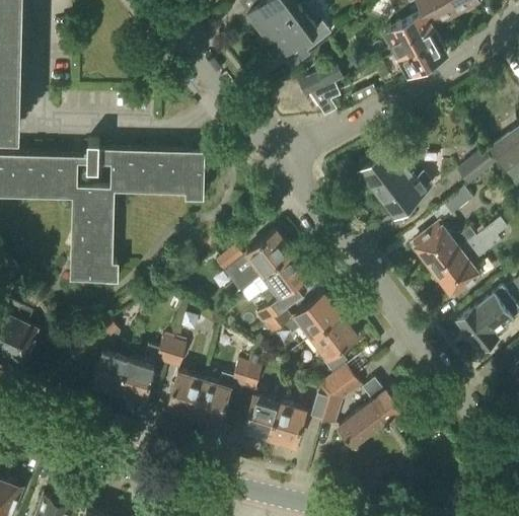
[(0,0),(0,128),(16,129),(18,0),(0,0)]
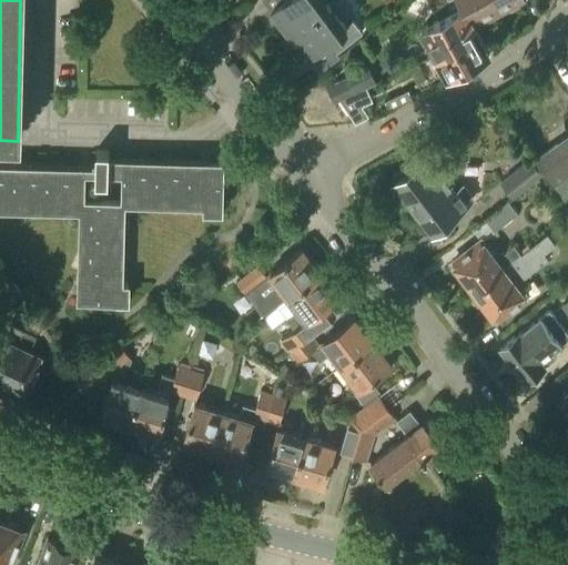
[(288,37),(328,6),(323,0),(286,0),(270,13),(288,37)]
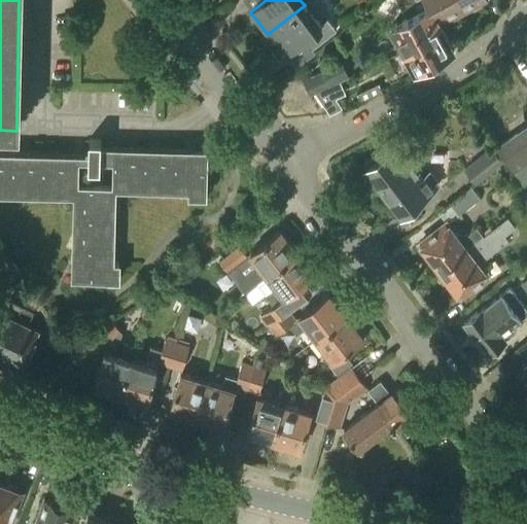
[(394,0),(402,12),(414,16),(390,29),(391,30),(388,36),(392,43),(397,43),(406,57),(422,47),(421,44),(426,42),(421,32),(423,27),(435,21),(430,11),(424,0),(418,3),(416,0),(394,0)]
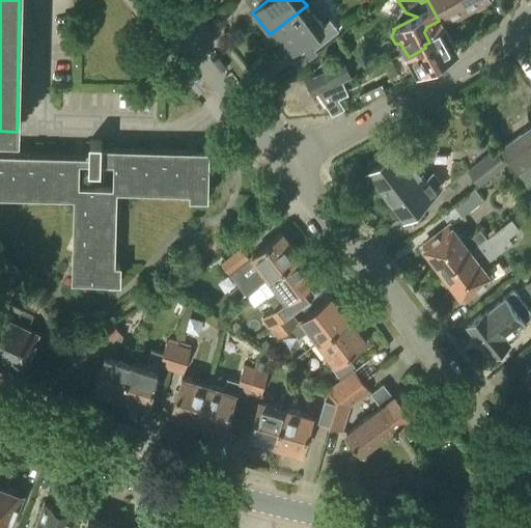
[(419,0),(421,3),(427,0),(434,11),(438,8),(447,25),(488,2),(487,0),(419,0)]
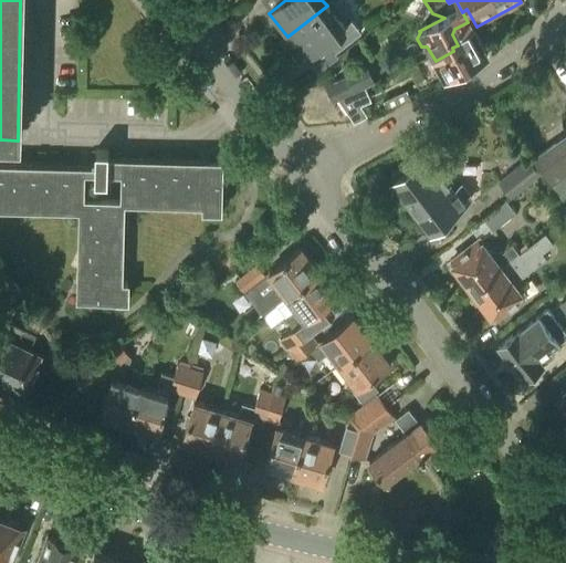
[(335,54),(360,34),(350,21),(343,27),(327,6),(287,37),(305,60),(326,43),(335,54)]
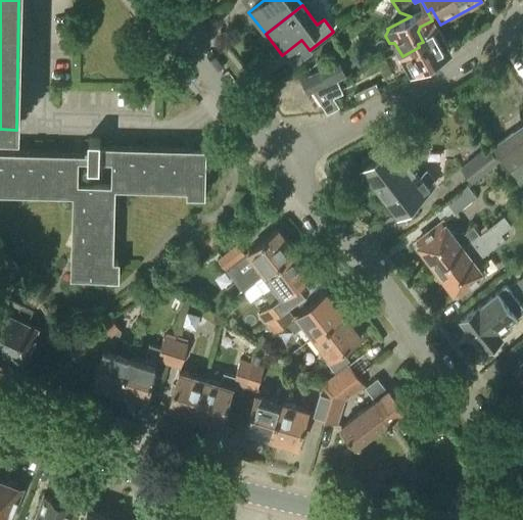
[(419,47),(402,56),(399,62),(403,71),(410,71),(411,72),(449,51),(436,27),(440,25),(431,8),(427,11),(432,20),(420,27),(418,32),(423,42),(418,44),(419,47)]
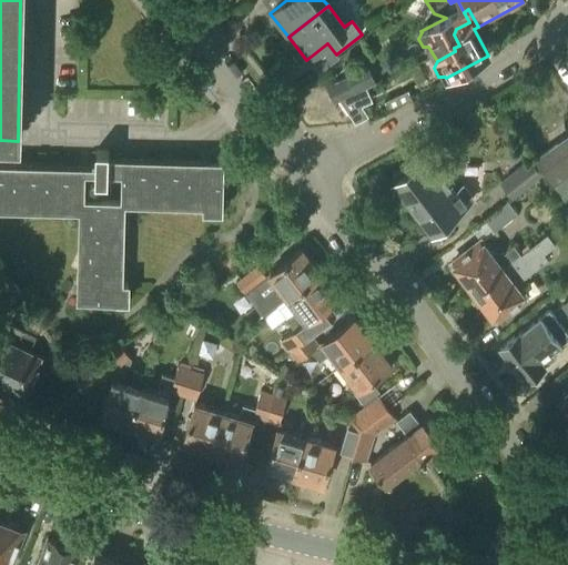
[(334,107),(366,92),(359,77),(327,91),(334,107)]
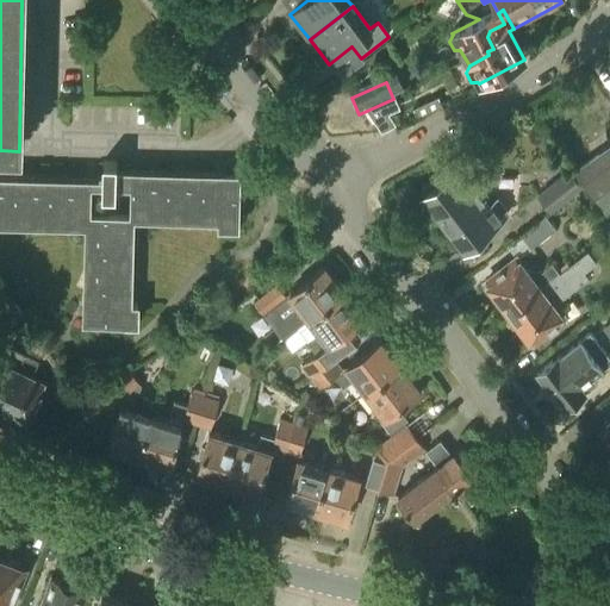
[(412,112),(417,122),(440,111),(435,101),(412,112)]
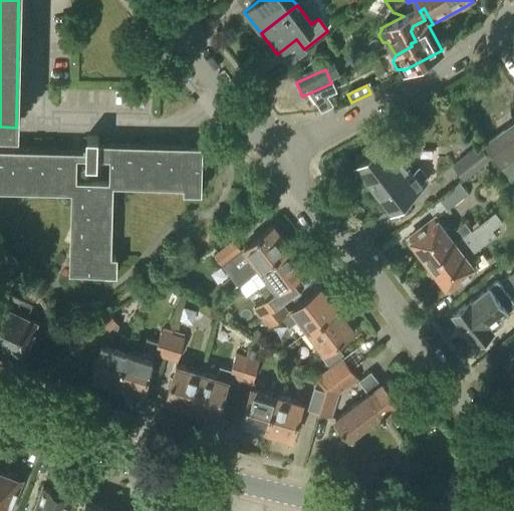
[(513,125),(486,145),(513,184),(513,186),(513,125)]
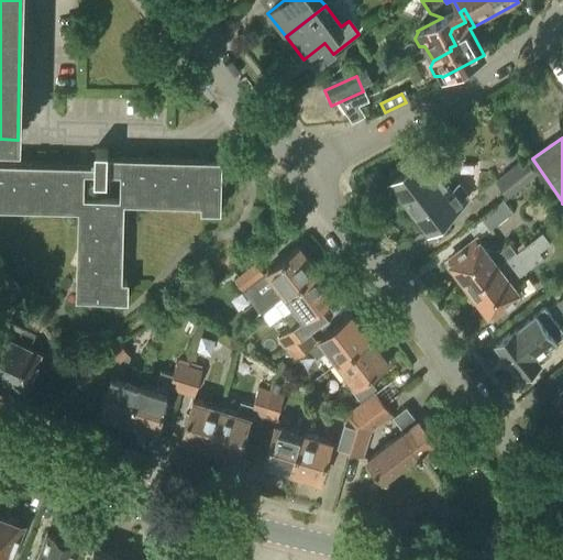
[(108,152),(95,152),(95,182),(107,183),(108,152)]
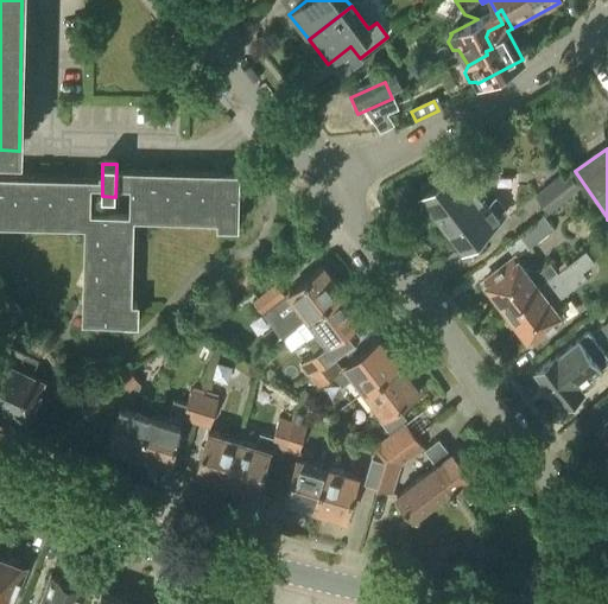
[(462,249),(479,237),(506,216),(495,203),(488,208),(466,179),(460,183),(451,172),(432,186),(430,182),(419,190),(422,194),(420,195),(450,234),(444,237),(455,252),(461,247),(462,249)]
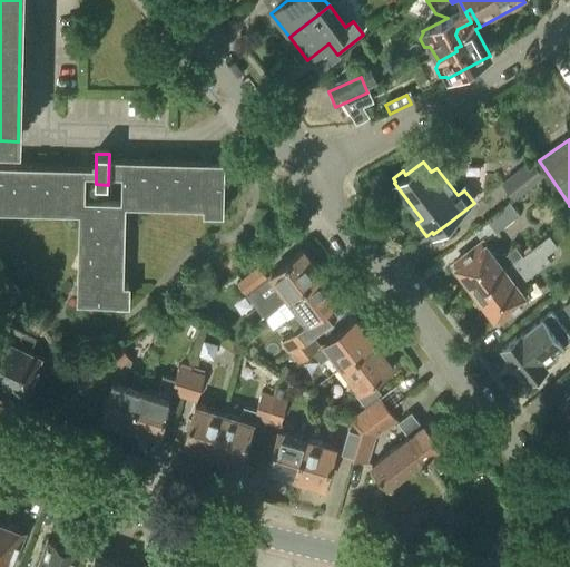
[(502,184),(513,199),(541,177),(529,163),(502,184)]
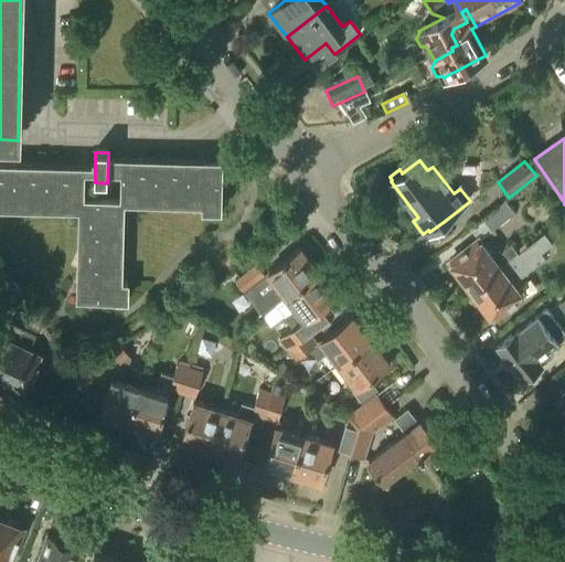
[(123,163),(121,202),(123,203),(203,205),(203,211),(220,212),(221,165),(203,165),(203,166),(123,163)]
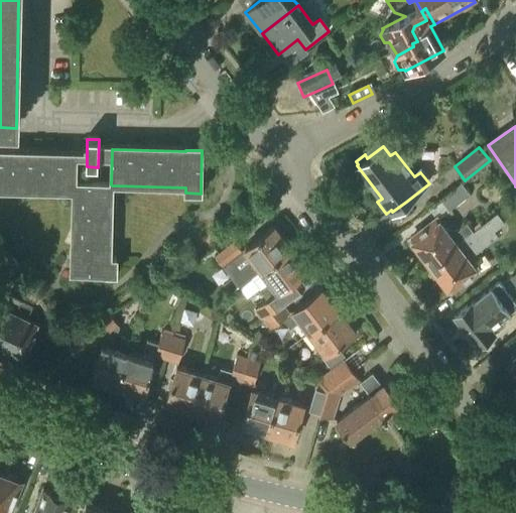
[(0,154),(0,189),(72,193),(73,156),(0,154)]
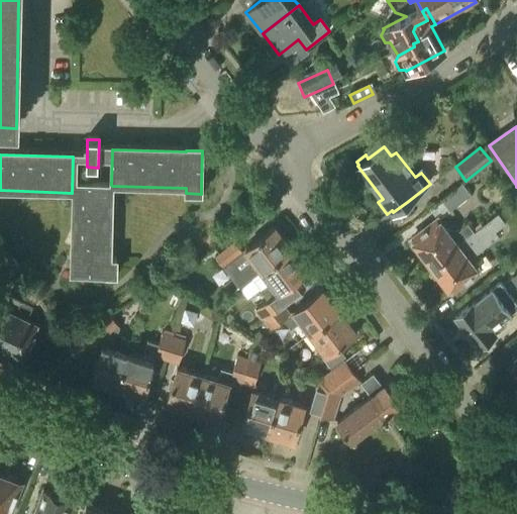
[(112,186),(111,185),(77,184),(75,258),(73,258),(73,274),(116,275),(116,260),(110,260),(112,186)]
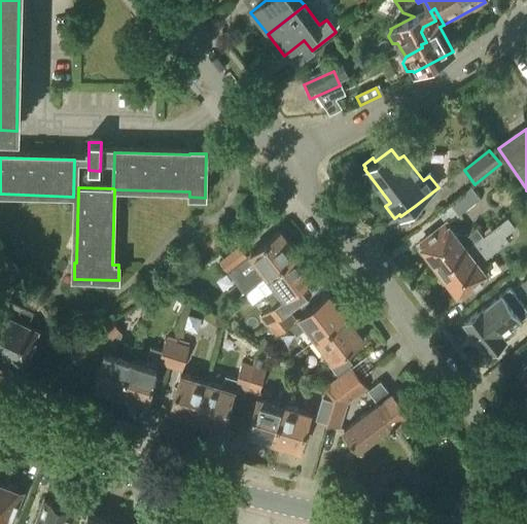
[(451,205),(460,216),(480,202),(470,189),(451,205)]
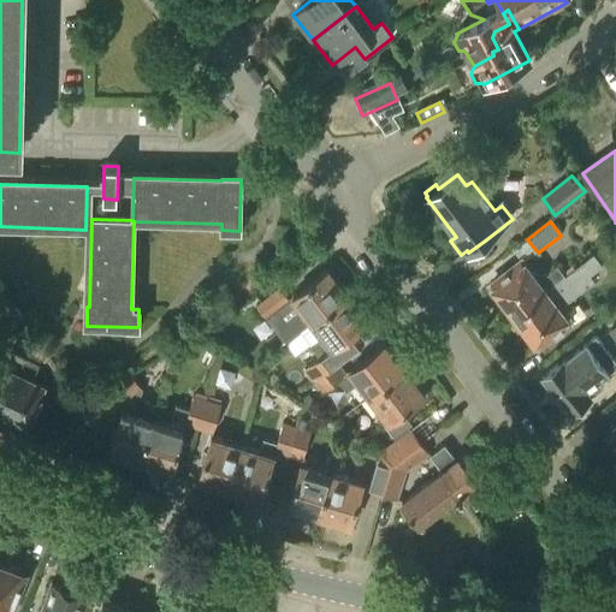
[(538,253),(527,239),(511,251),(521,262),(522,265),(538,253)]
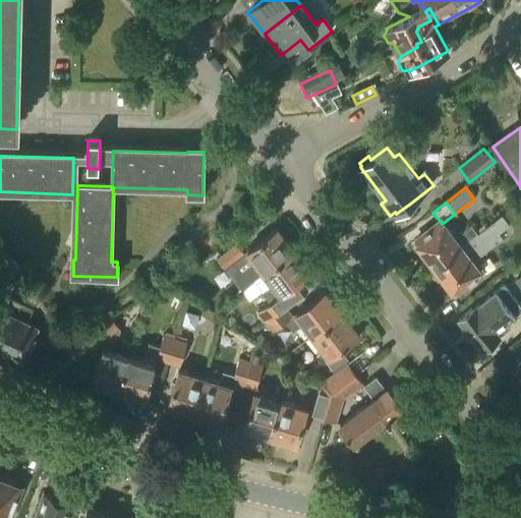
[(477,235),(432,270),(440,279),(443,279),(455,294),(480,275),(472,264),(503,239),(499,235),(509,227),(502,217),(477,235)]
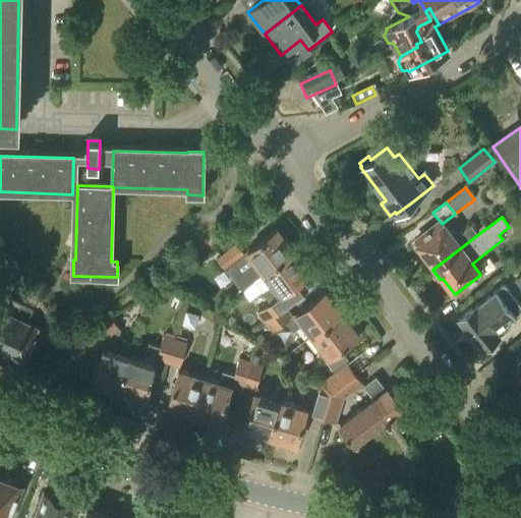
[(432,270),(477,235),(471,227),(454,240),(441,222),(414,242),(426,257),(425,262),(432,270)]
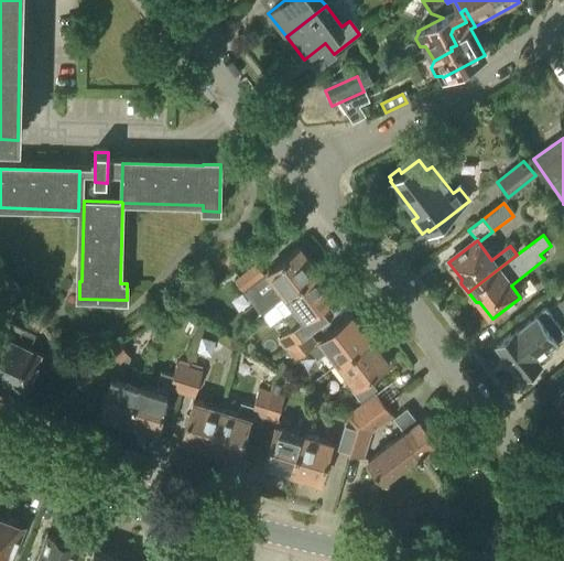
[(264,277),(242,294),(260,317),(285,298),(317,272),(300,249),(264,276),(264,277)]
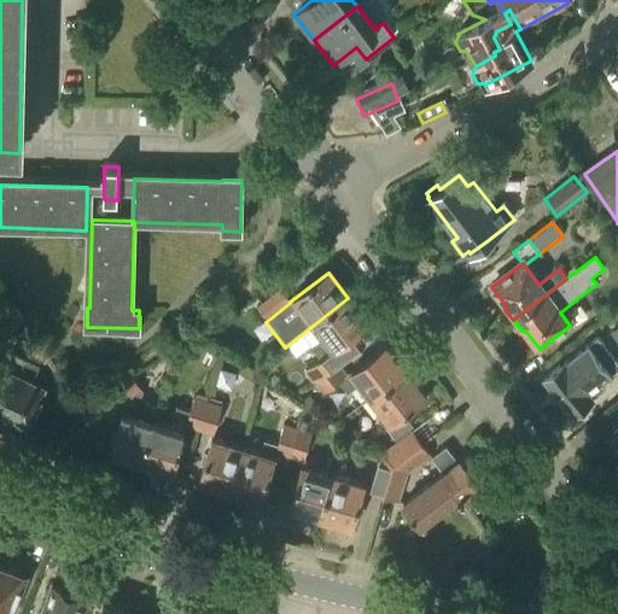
[(290,303),(290,302),(280,290),(256,309),(266,322),(290,303)]
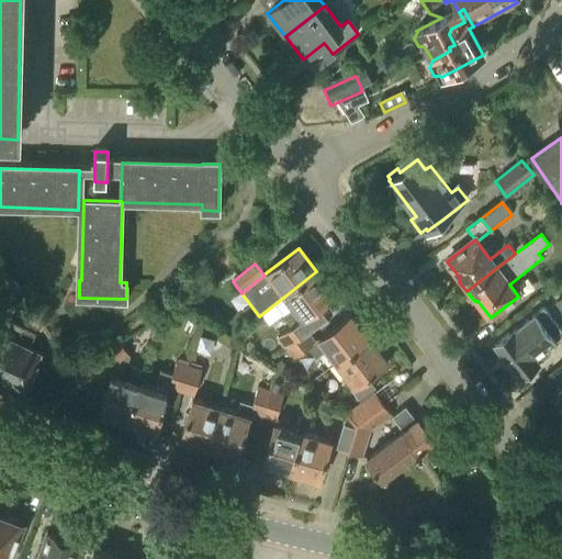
[(311,332),(302,321),(335,295),(316,271),(284,297),(294,309),(282,317),(291,328),(276,341),(283,350),(311,332)]
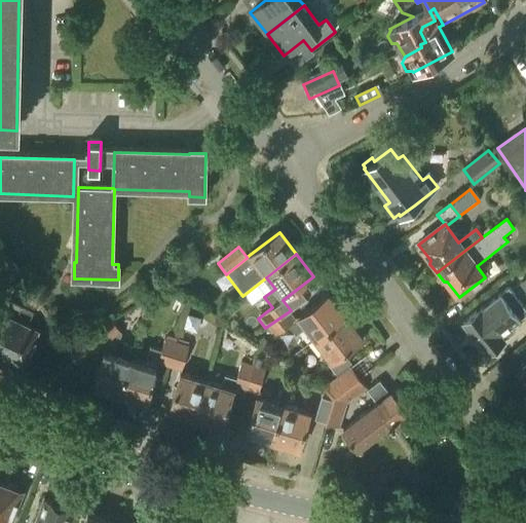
[(0,289),(12,282),(22,275),(13,263),(0,271),(0,289)]
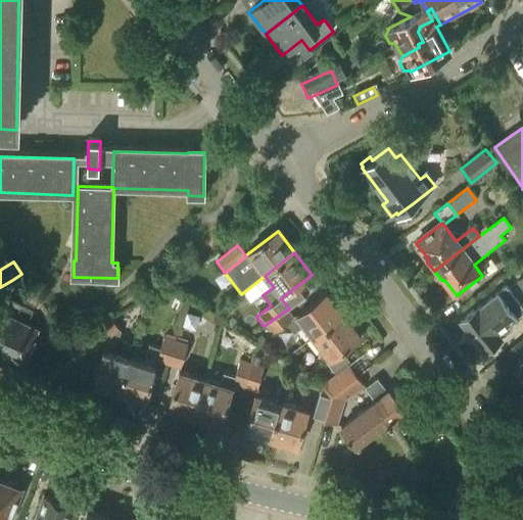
[(21,274),(12,280),(22,296),(28,293),(21,304),(34,311),(42,293),(30,288),(21,274)]
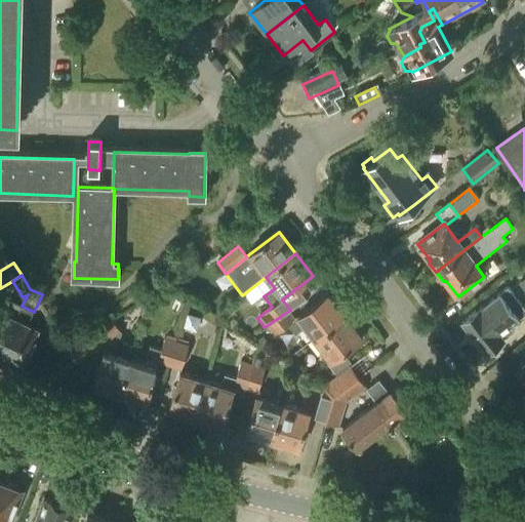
[(474,337),(519,303),(508,288),(500,294),(499,294),(481,309),(480,309),(462,322),(474,337)]
